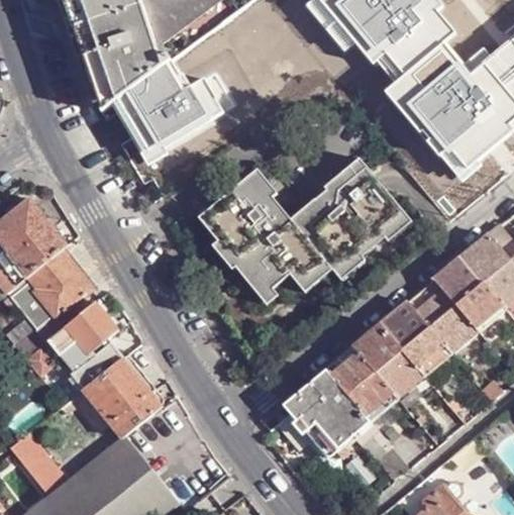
[(61,0),(82,58),(100,110),(199,37),(245,3),(249,0),(61,0)]
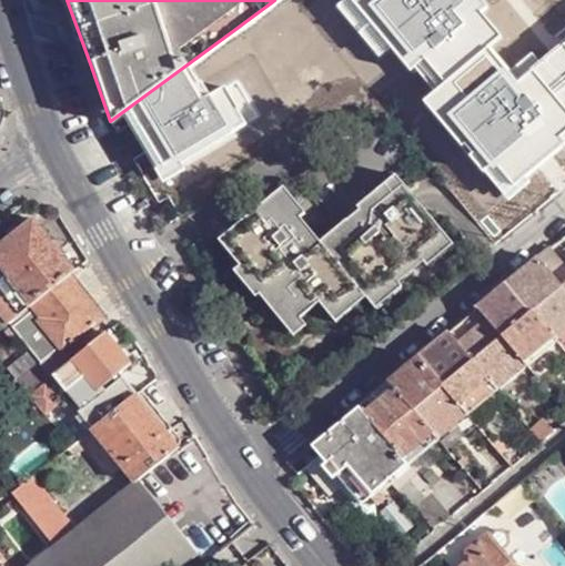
[(314,0),(352,53),(364,37),(339,0),(314,0)]
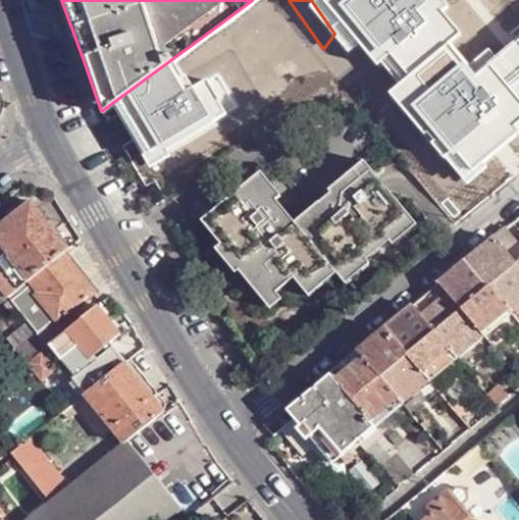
[(311,0),(334,34),(371,12),(390,0),(311,0)]
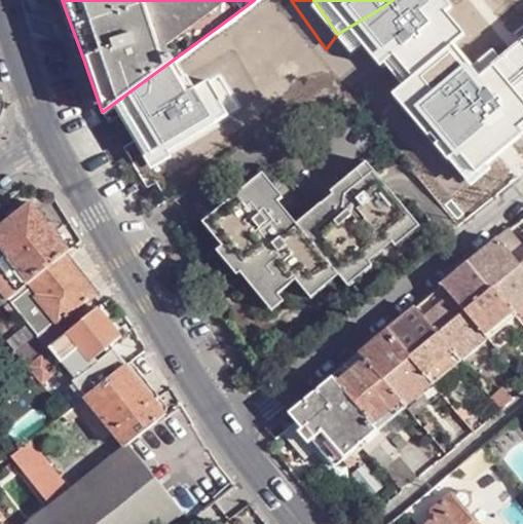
[(485,21),(522,66),(522,0),(510,0),(508,2),(506,0),(458,0),(446,9),(465,32),(480,20),(482,23),(485,21)]
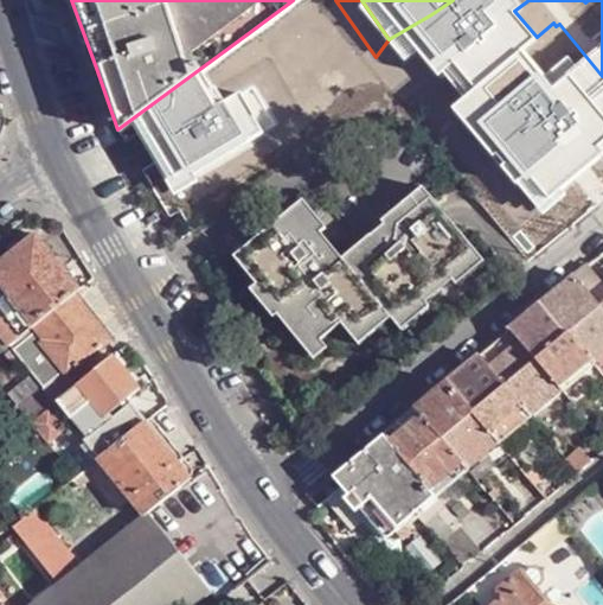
[(233,44),(243,57),(276,33),(282,39),(303,25),(288,4),(233,44)]
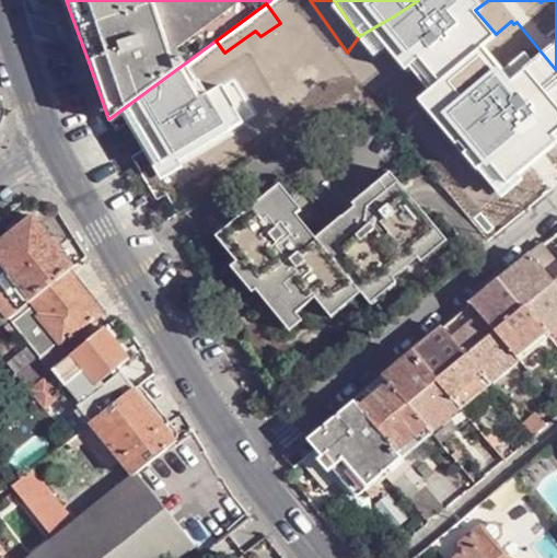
[(359,36),(347,53),(402,19),(398,13),(359,36)]
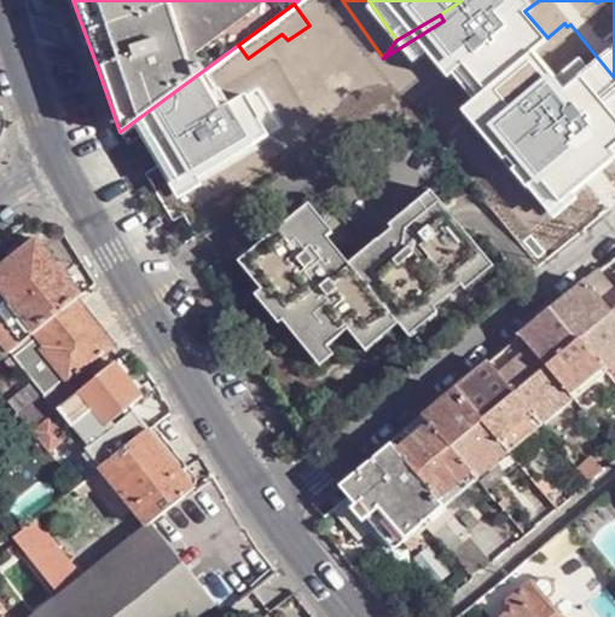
[(464,45),(475,62),(512,36),(502,21),(492,28),(464,45)]
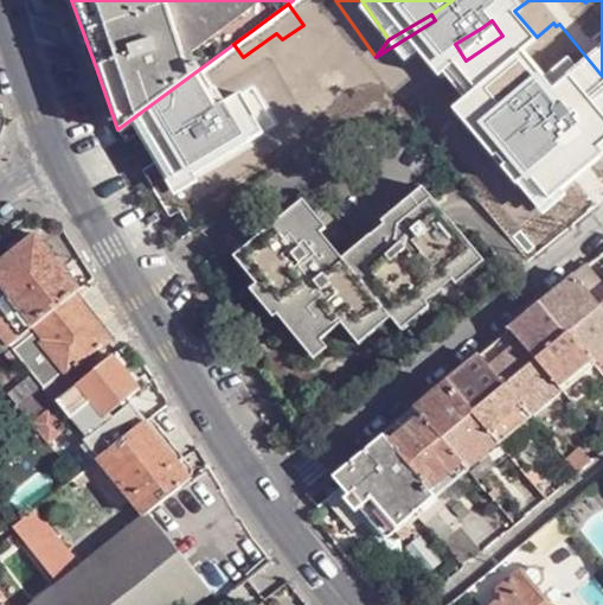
[(543,116),(558,103),(510,48),(495,57),(543,116)]
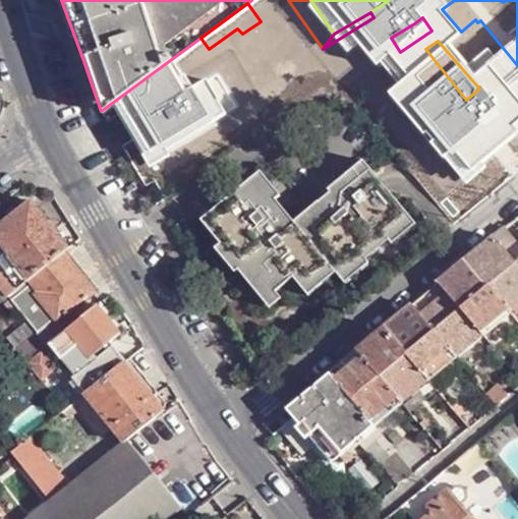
[(261,170),(211,212),(231,234),(223,241),(242,265),(236,269),(262,300),(274,290),(291,276),(319,253),(334,272),(406,213),(363,161),(329,189),(331,191),(338,200),(326,211),(319,202),(294,221),(276,198),(281,194),(261,170)]
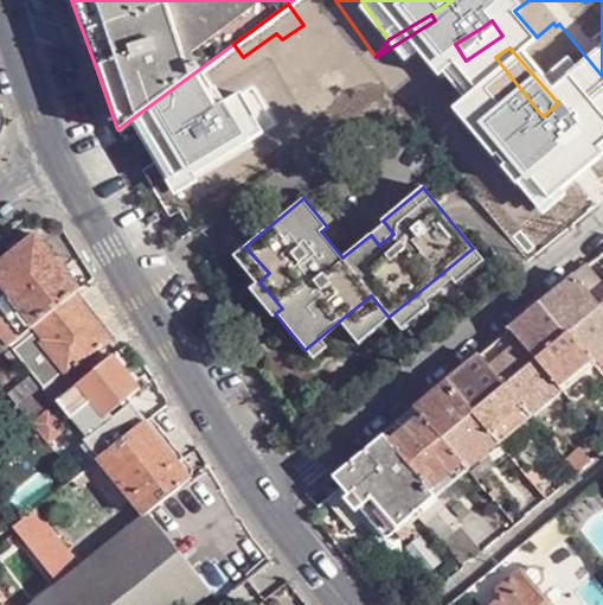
[(385,223),(371,235),(379,246),(393,234),(385,223)]
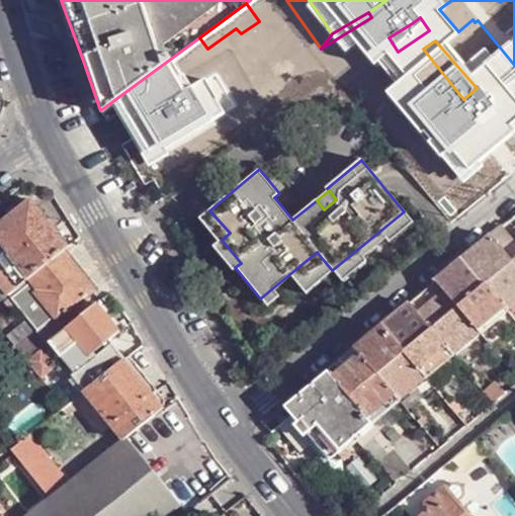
[(62,247),(66,244),(29,198),(0,221),(0,241),(27,275),(62,247)]
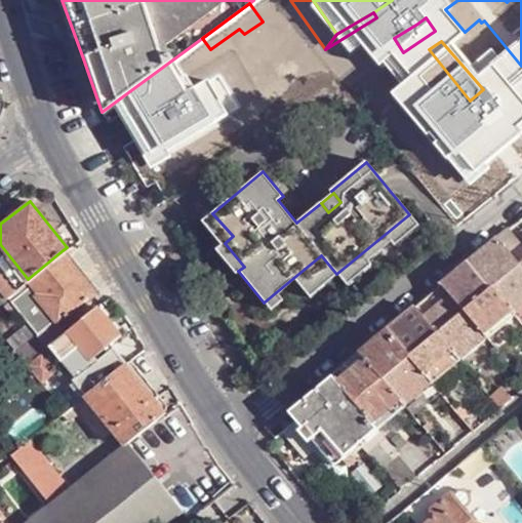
[(210,253),(230,278),(238,271),(244,267),(225,243),(233,236),(212,213),(200,224),(219,247),(210,253)]
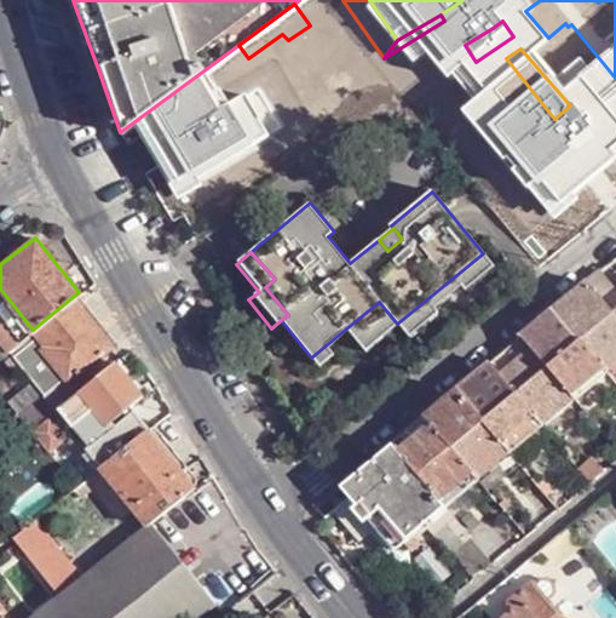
[(483,253),(397,324),(408,337),(437,314),(435,310),(462,287),(466,291),(494,267),(483,253)]
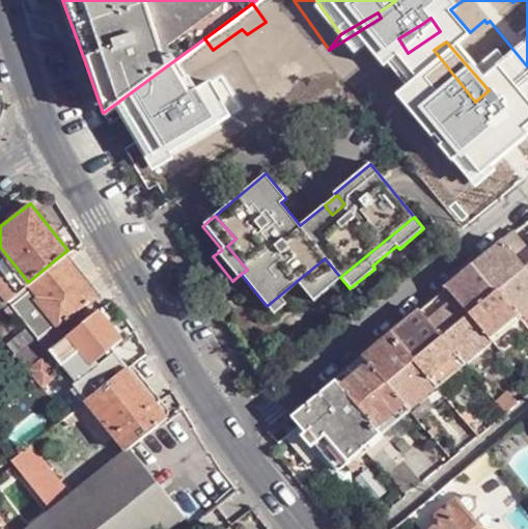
[(527,248),(512,229),(499,240),(521,266),(527,259),(527,248)]
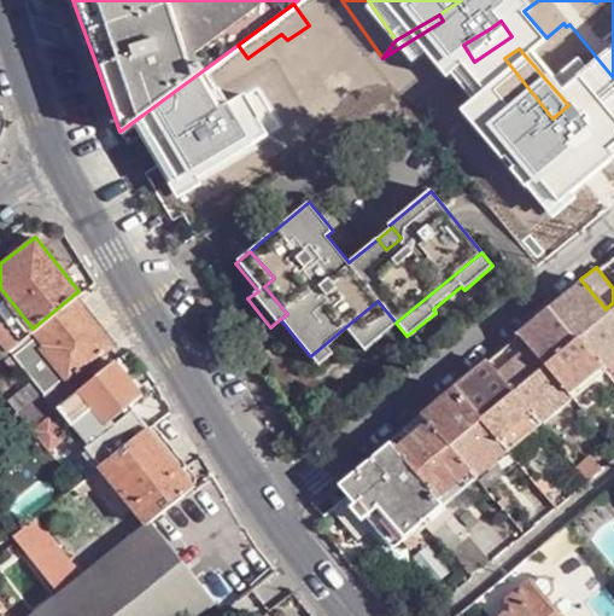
[(580,279),(548,307),(574,337),(574,338),(608,311),(606,309),(580,279)]
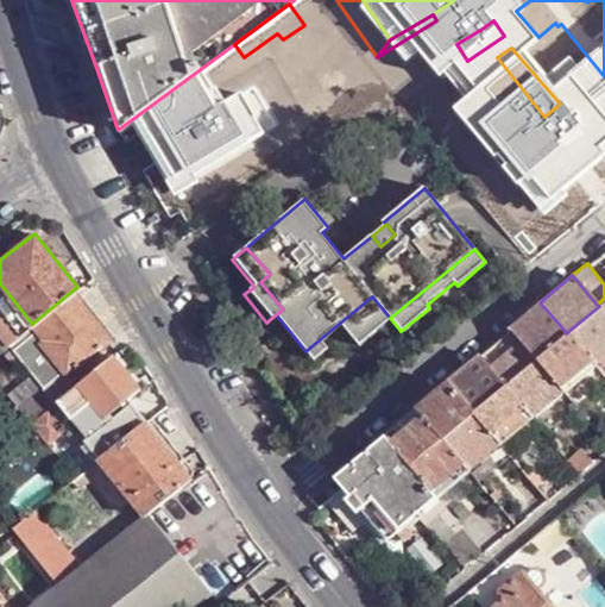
[(109,338),(73,291),(32,324),(33,324),(44,339),(41,342),(67,374),(108,339),(109,338)]
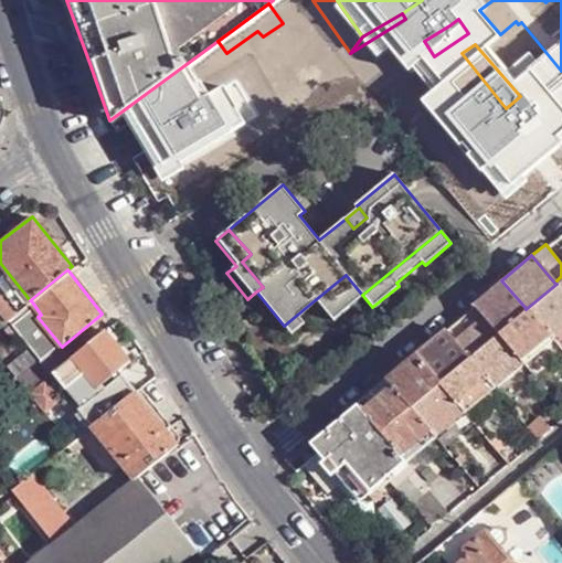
[(316,299),(332,319),(362,295),(346,275),(316,299)]
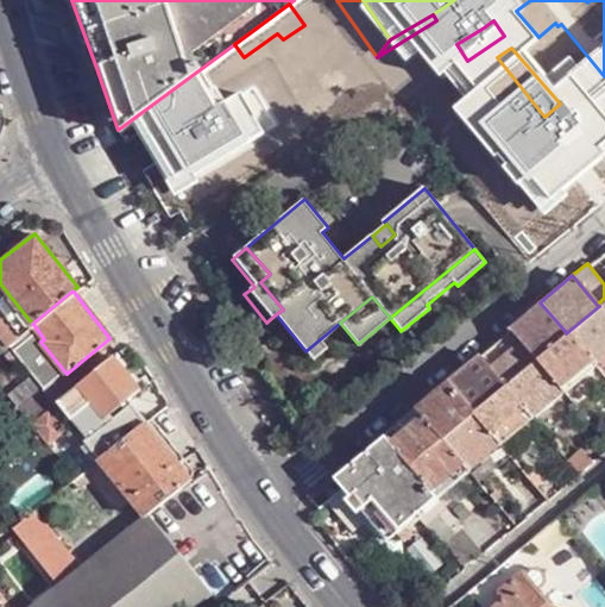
[(592,364),(604,352),(604,313),(599,306),(566,333),(592,364)]
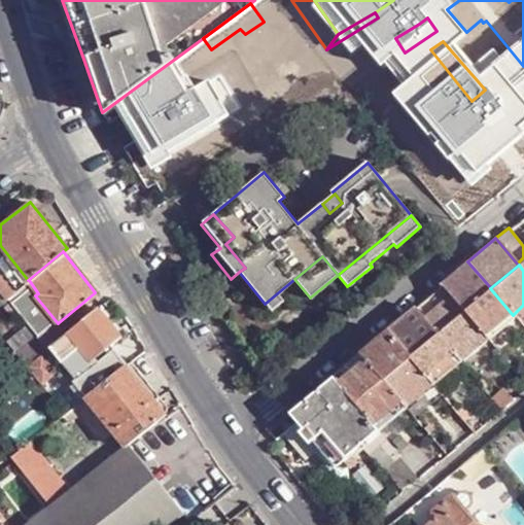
[(0,289),(7,298),(13,292),(0,275),(0,289)]
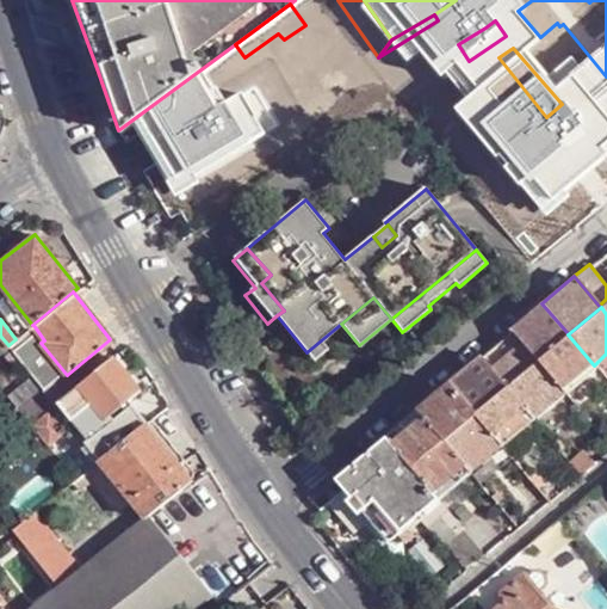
[(509,330),(478,356),(506,386),(536,361),(536,360),(509,330)]
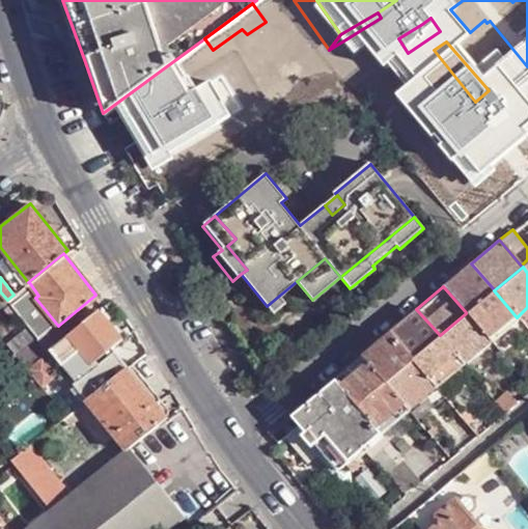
[(517,317),(494,290),(494,289),(466,312),(466,313),(490,340),(517,317)]
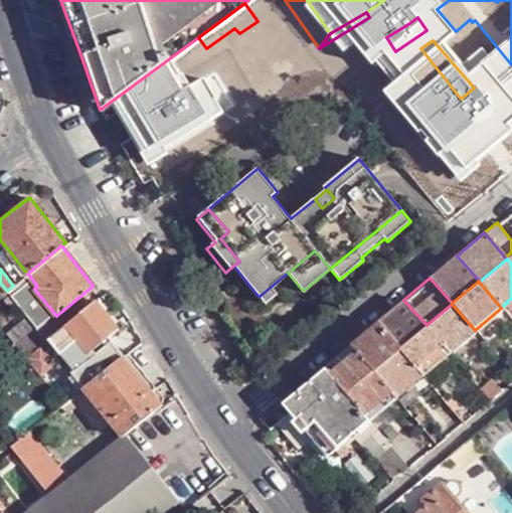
[(30,305),(14,285),(13,286),(7,291),(22,311),(30,305)]
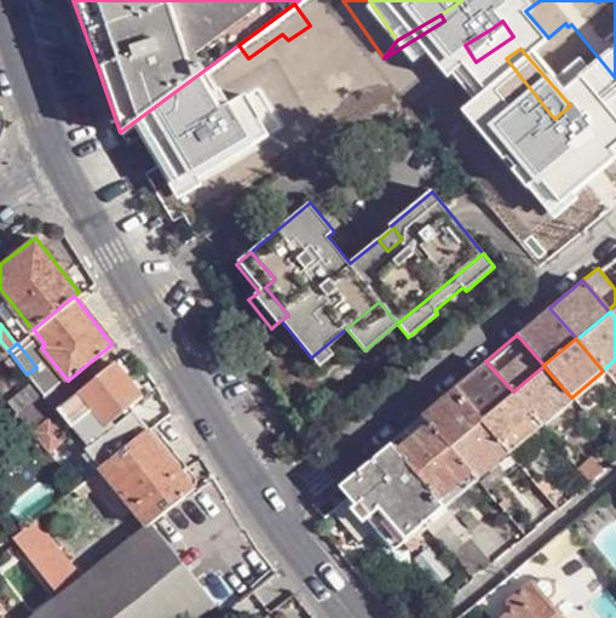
[(326,345),(311,358),(317,365),(332,354),(326,345)]
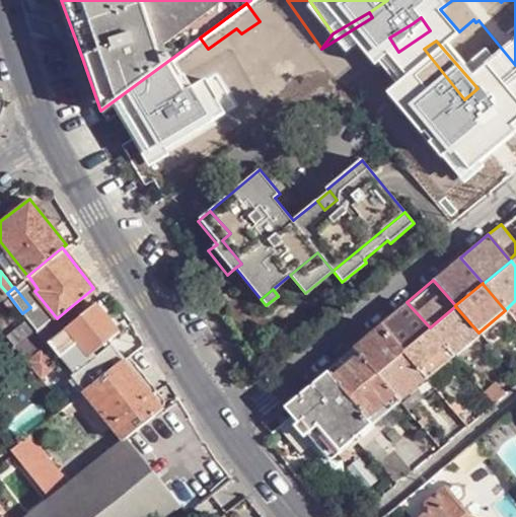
[(120,327),(97,301),(65,327),(47,343),(50,346),(54,352),(83,389),(125,358),(113,342),(91,360),(88,356),(109,338),(120,329),(120,327)]
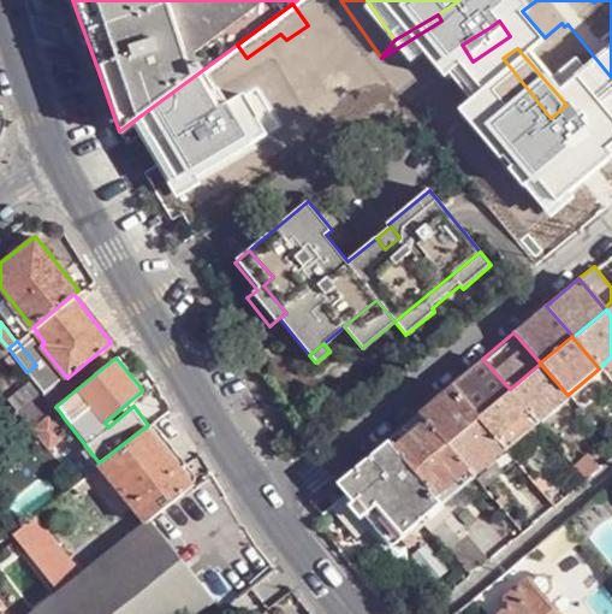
[(451,385),(477,415),(510,389),(482,359),(451,385)]
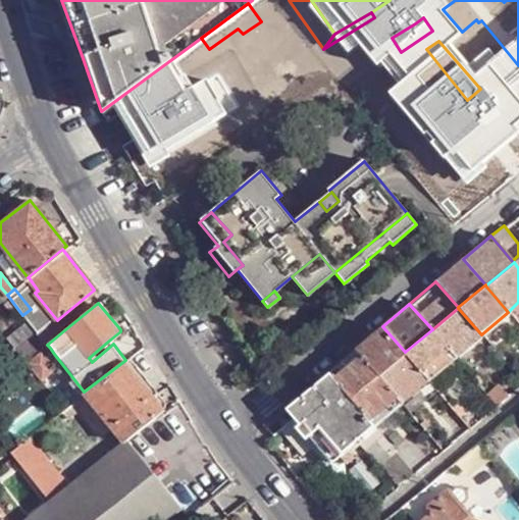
[(455,356),(481,334),(458,308),(432,329),(455,356)]
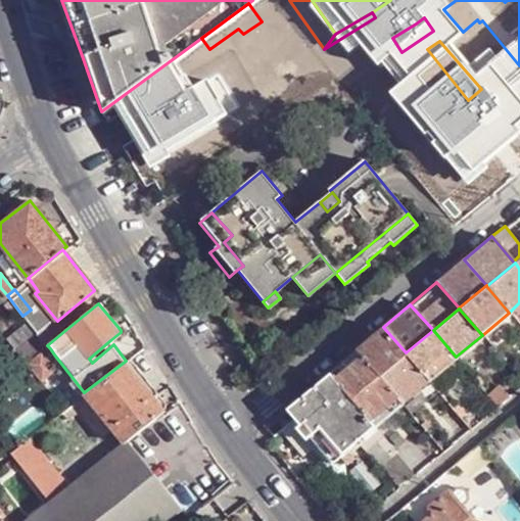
[(482,335),(491,346),(519,325),(517,322),(509,313),(482,335)]
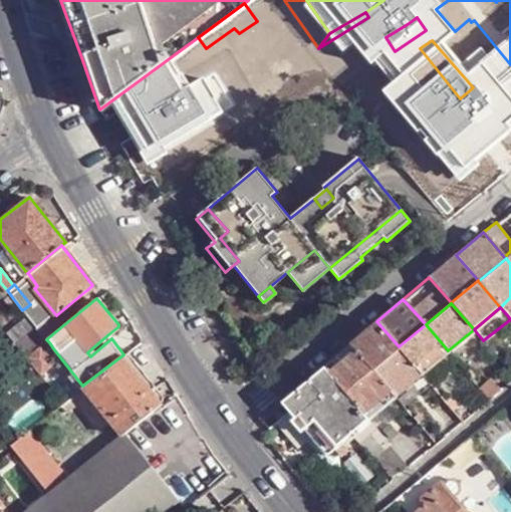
[(350,342),(372,368),(399,346),(376,321),(350,342)]
